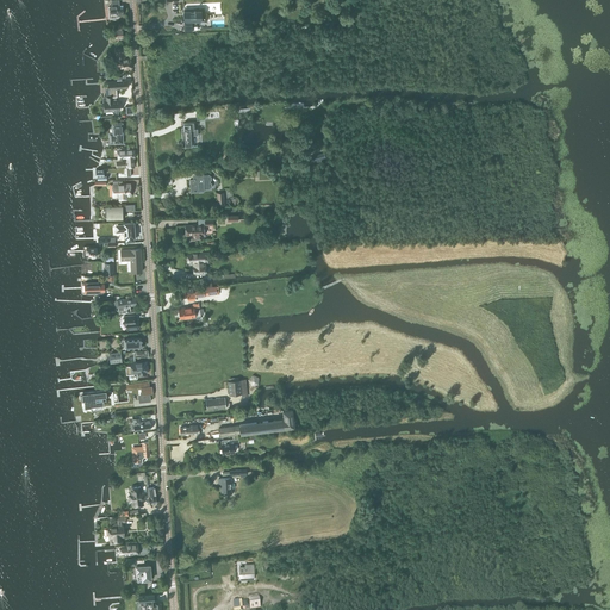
[(112,7),(109,7),(110,18),(117,18),(117,16),(123,14),(123,8),(120,8),(120,6),(119,6),(118,0),(116,0),(112,0),(112,7)]
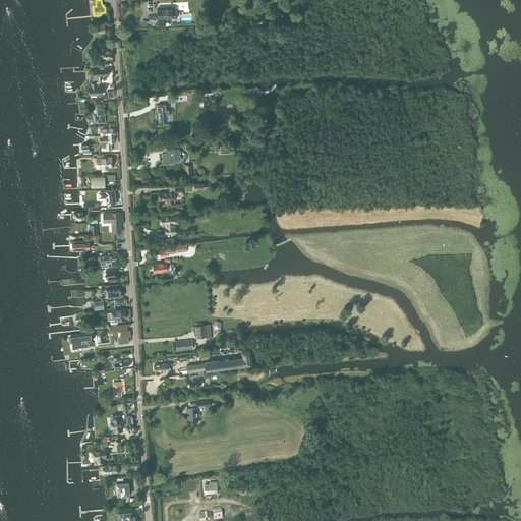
[(158,9),(157,9),(158,17),(158,19),(157,19),(158,20),(158,27),(164,27),(164,19),(171,19),(171,16),(177,16),(177,11),(175,11),(174,6),(158,6),(158,9)]
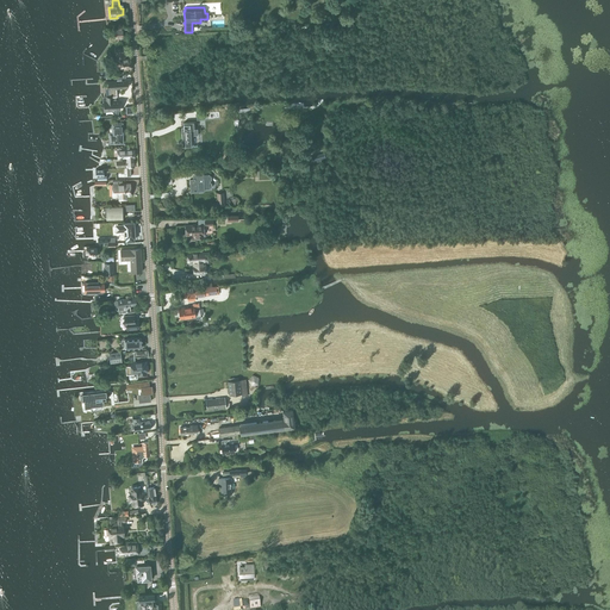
[(114,49),(116,54),(118,54),(119,60),(116,60),(117,69),(122,69),(123,70),(125,70),(125,69),(132,69),(131,58),(125,60),(125,57),(123,57),(122,49),(114,49)]
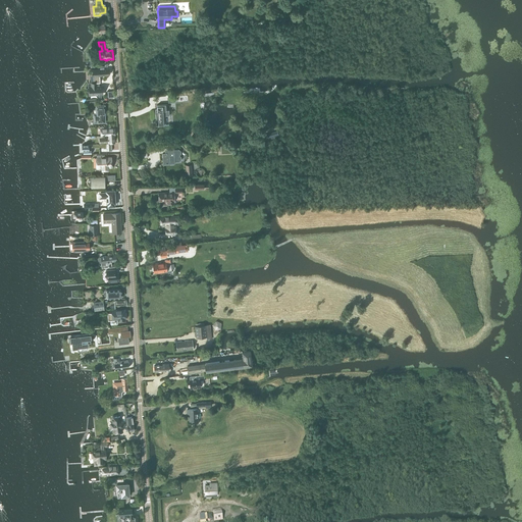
[(92,87),(90,87),(90,95),(99,95),(99,98),(102,98),(101,95),(101,94),(102,94),(102,87),(99,87),(99,83),(100,83),(100,75),(109,74),(108,69),(104,69),(104,68),(100,68),(100,69),(93,70),(94,83),(93,83),(92,83),(92,87)]
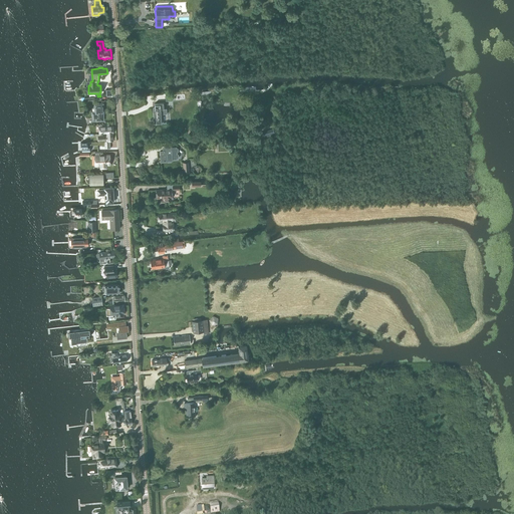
[(165,108),(165,102),(159,103),(155,103),(156,109),(154,109),(155,123),(162,122),(161,114),(167,114),(167,108),(165,108)]
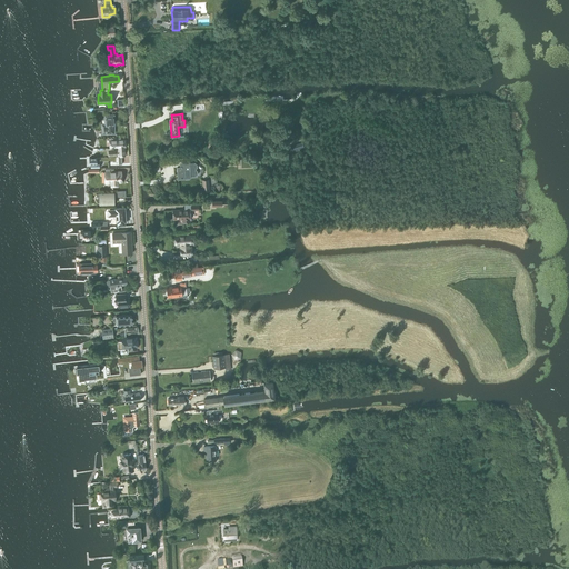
[(103,132),(113,132),(113,117),(107,117),(107,126),(103,126),(103,132)]
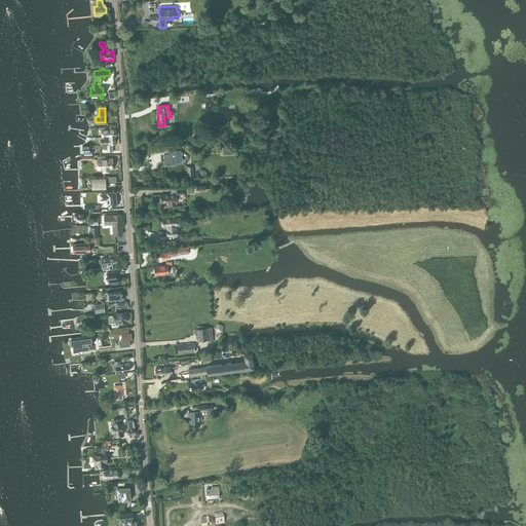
[(112,127),(102,127),(102,136),(110,136),(110,144),(115,144),(115,136),(116,136),(116,129),(112,129),(112,127)]
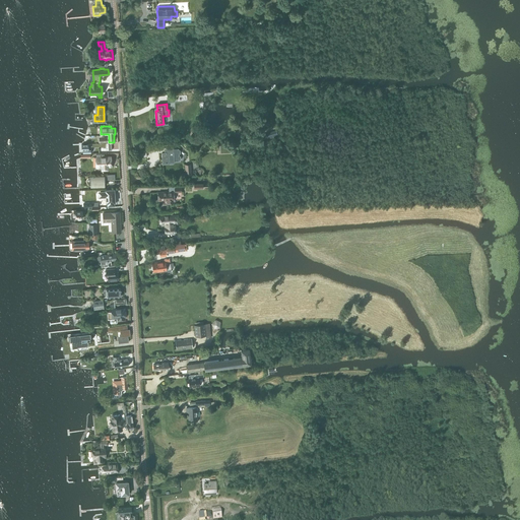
[(265,133),(264,133),(266,138),(270,137),(270,138),(273,137),(273,136),(277,134),(276,130),(265,133)]
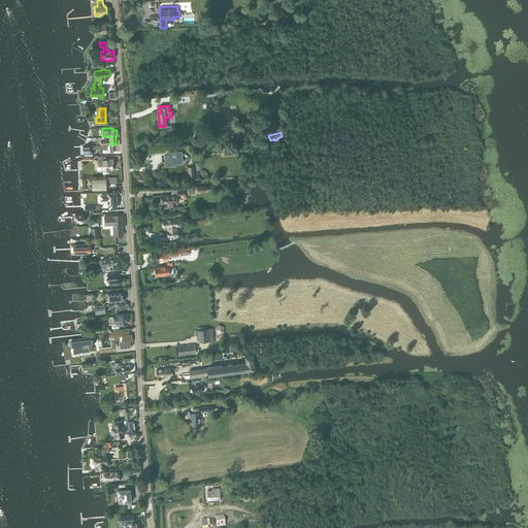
[(90,145),(83,146),(83,153),(85,153),(85,156),(93,156),(93,152),(90,152),(90,145)]
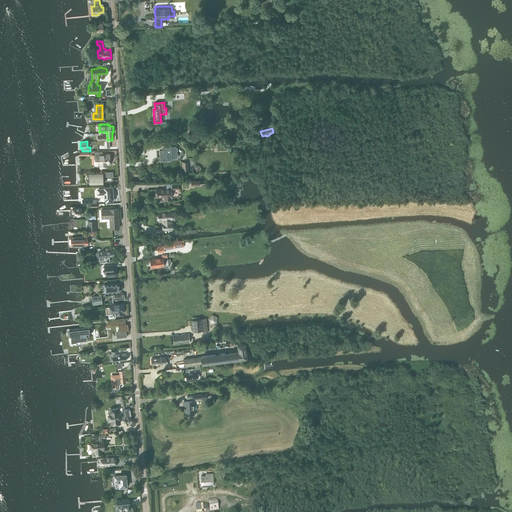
[(177,148),(175,147),(170,147),(165,147),(165,151),(160,151),(160,160),(167,160),(167,158),(170,158),(170,159),(171,159),(176,158),(178,157),(178,154),(176,152),(177,151),(177,148)]
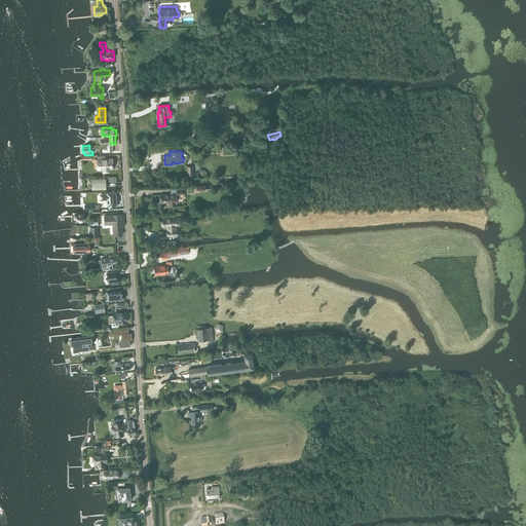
[(98,159),(97,159),(98,168),(103,168),(103,172),(109,172),(109,168),(113,167),(113,158),(104,159),(104,156),(98,156),(98,159)]
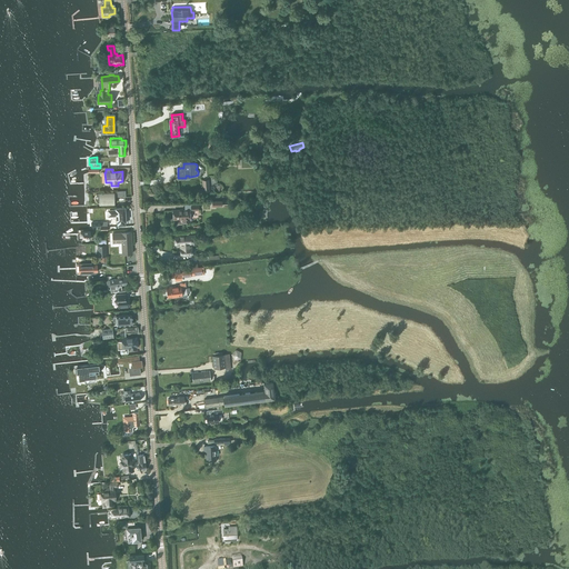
[(113,193),(100,193),(100,202),(113,202),(113,197),(116,197),(116,192),(113,192),(113,193)]
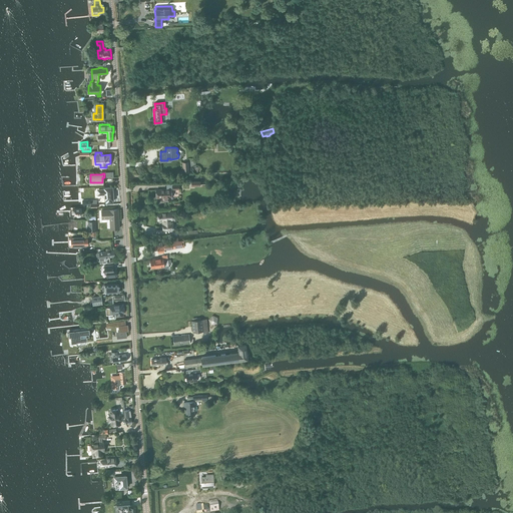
[(104,188),(98,188),(99,193),(105,193),(105,199),(106,199),(106,202),(112,202),(112,199),(113,199),(112,191),(111,191),(111,189),(112,189),(112,186),(104,187),(104,188)]
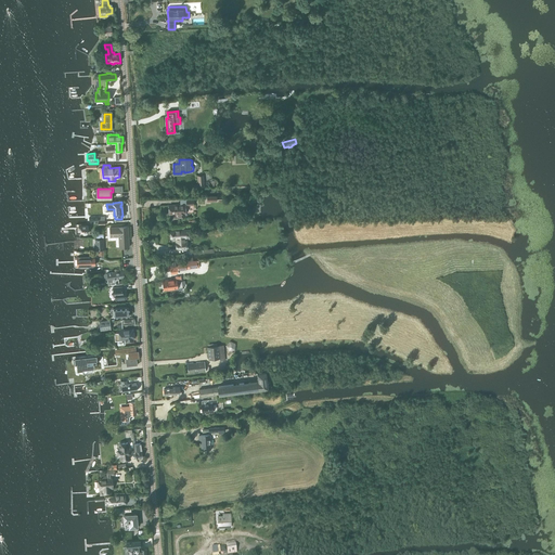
[(180,205),(169,206),(169,214),(178,214),(178,217),(185,216),(185,214),(185,213),(185,205),(180,205)]
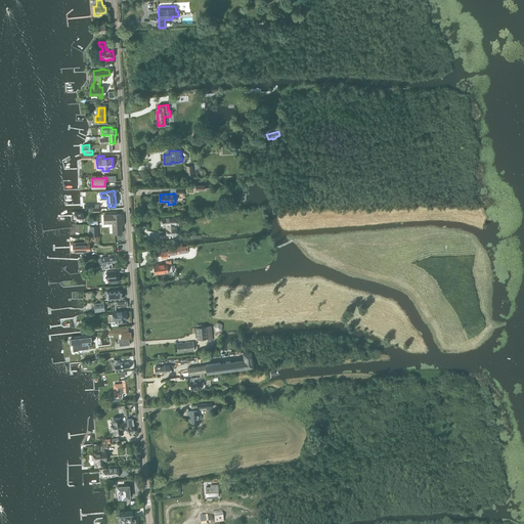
[(122,233),(121,214),(104,215),(104,223),(113,223),(113,233),(122,233)]
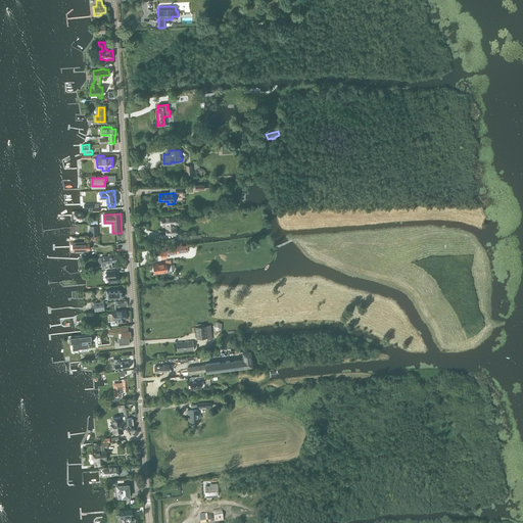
[(178,217),(160,218),(161,224),(167,224),(168,229),(165,229),(167,234),(177,234),(177,228),(174,228),(174,224),(178,223),(178,217)]
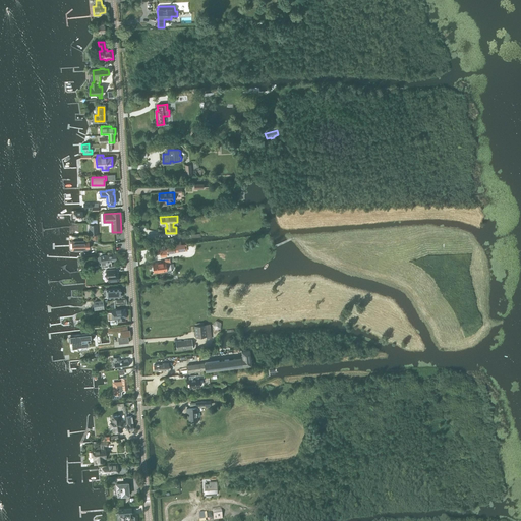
[(98,224),(90,225),(90,235),(92,235),(93,235),(93,237),(93,238),(93,240),(98,239),(98,234),(98,224)]
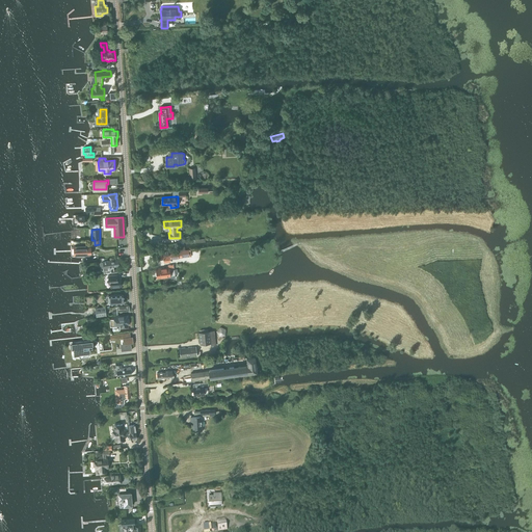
[(85,246),(74,247),(74,256),(77,256),(89,256),(89,255),(91,255),(91,253),(90,247),(85,247),(85,246)]
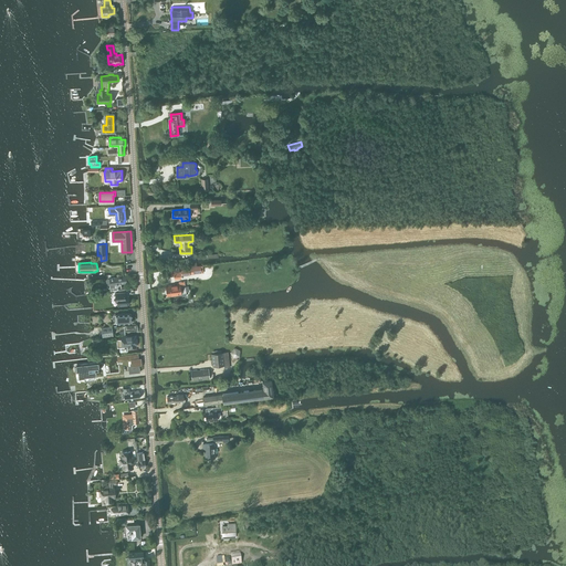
[(203,273),(202,265),(189,268),(189,269),(181,270),(181,272),(179,272),(179,266),(175,268),(175,269),(174,269),(173,269),(169,269),(170,276),(174,275),(175,279),(182,279),(181,275),(203,273)]
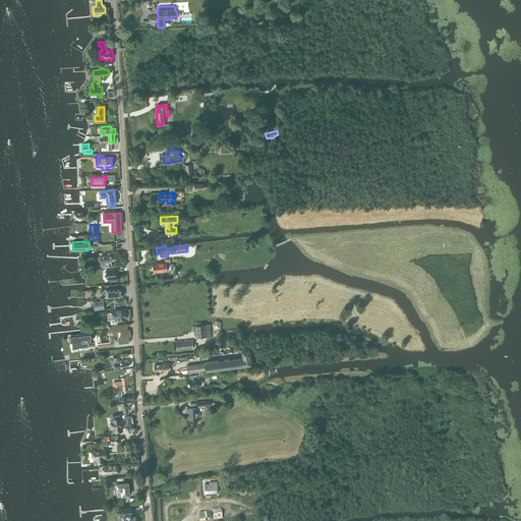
[(111,264),(111,261),(117,259),(116,253),(101,256),(103,267),(109,266),(110,267),(115,267),(114,264),(111,264)]
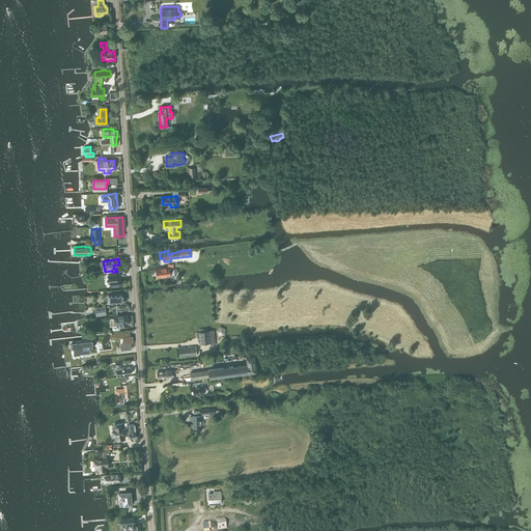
[(157,277),(158,277),(161,276),(174,275),(173,263),(168,264),(168,267),(156,269),(157,277)]
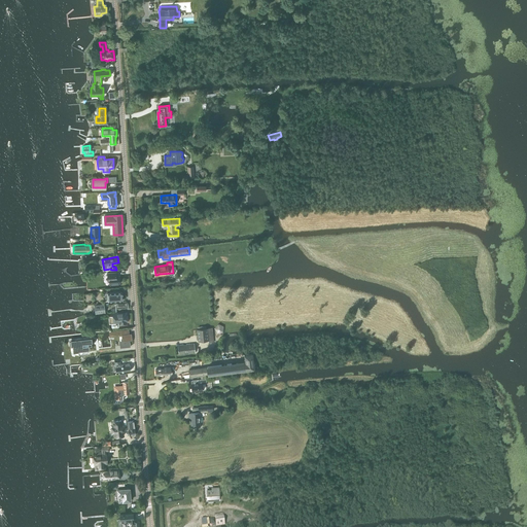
[(116,276),(116,272),(107,273),(108,281),(110,281),(110,284),(120,283),(119,276),(116,276)]
